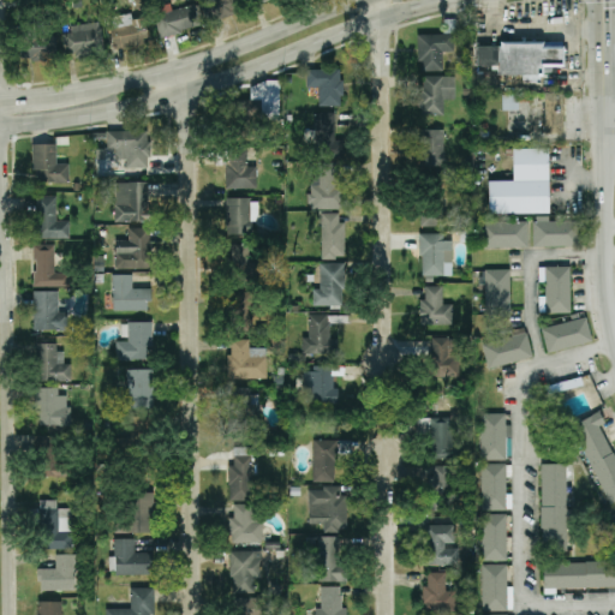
[(212,0),(216,21),(242,15),(238,0),(212,0)]
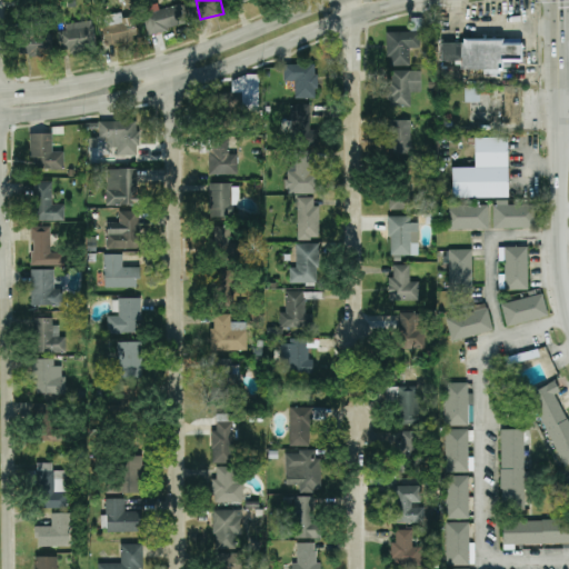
[(189,23),(183,3),(143,15),(149,35),(189,23)]
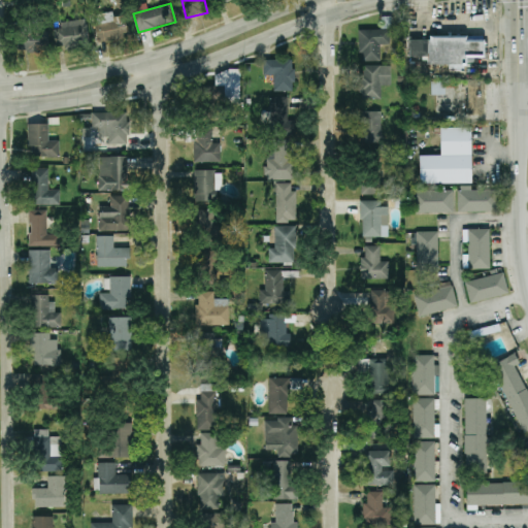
[(97,42),(128,38),(125,14),(94,19),(97,42)]
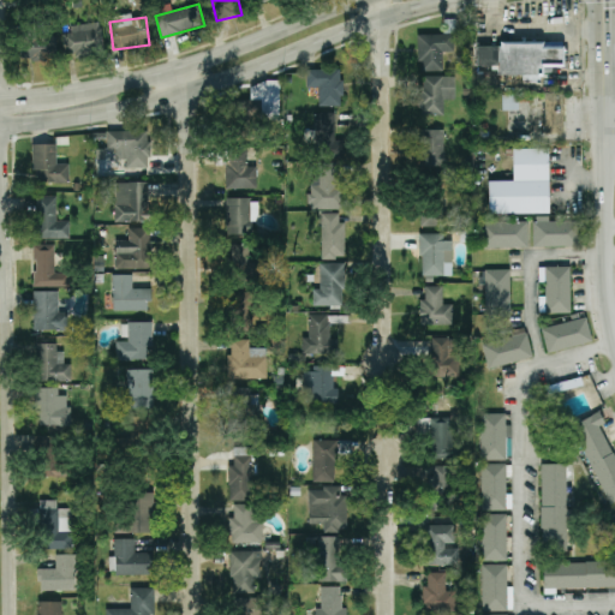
[(103,55),(101,23),(71,25),(72,34),(63,34),(64,53),(75,53),(75,57),(103,55)]
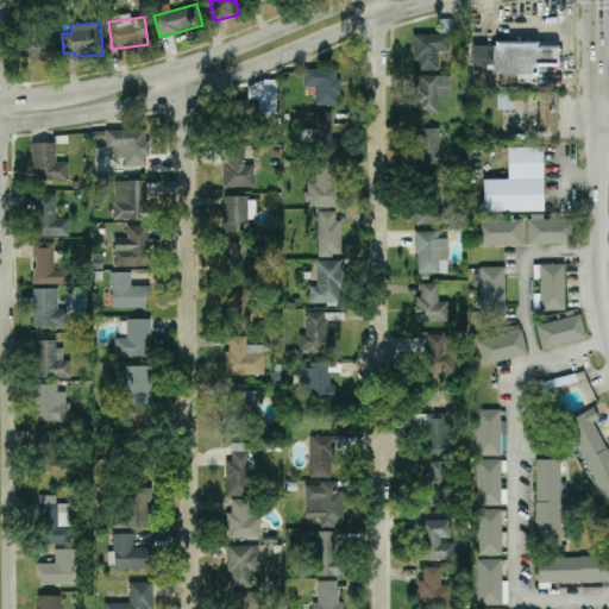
[(439,70),(439,52),(450,51),(450,33),(413,35),(414,71),(439,70)]
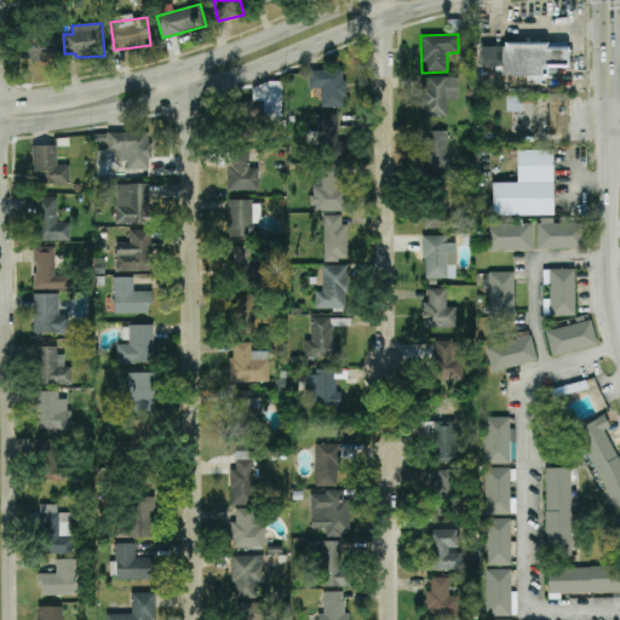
[(481,45),(481,68),(503,68),(503,75),(527,75),(527,79),(547,79),(547,68),(568,68),(568,47),(549,47),(549,44),(481,45)]
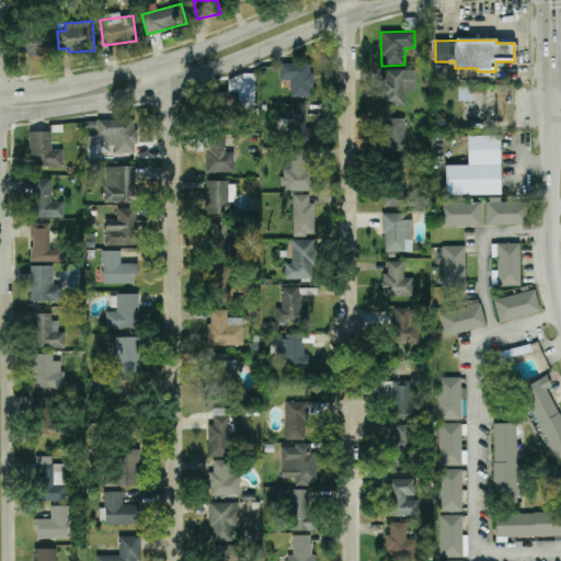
[(281,64),(279,81),(290,81),(290,96),(311,98),(312,65),(281,64)]
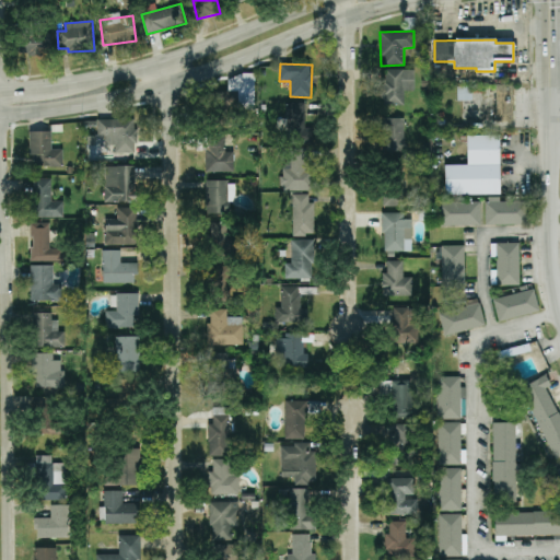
[(413,91),(415,70),(382,70),(381,105),(405,106),(405,91),(413,91)]
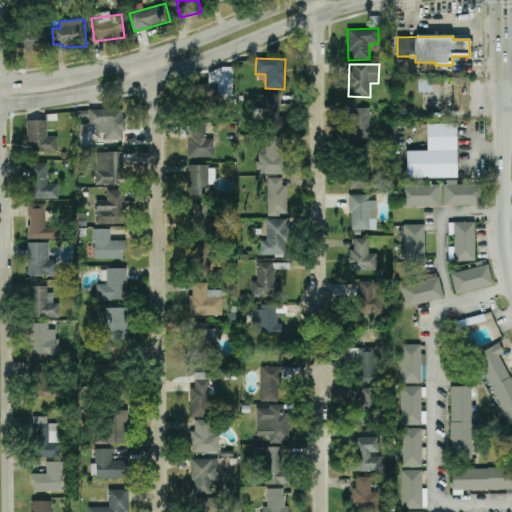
[(190,84),(191,101),(233,100),(232,69),(208,69),(209,84),(190,84)]
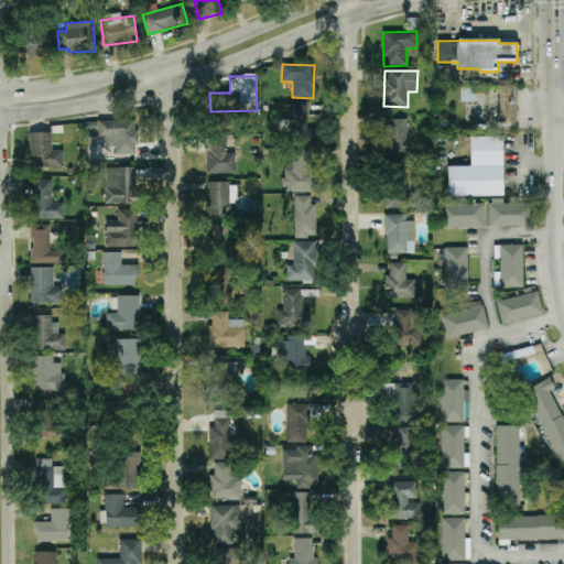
[(500,122),(518,122),(517,86),(499,87),(500,122)]
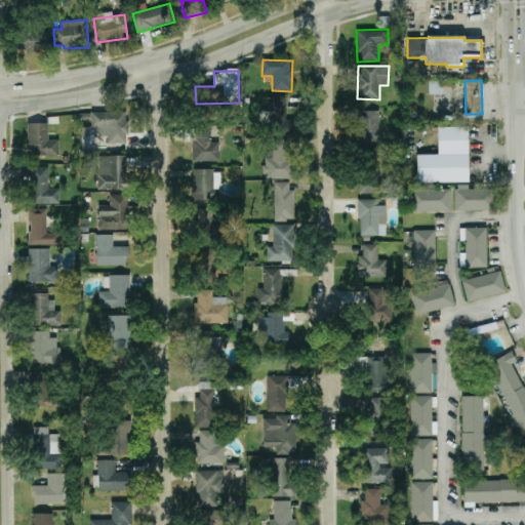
[(292,135),(292,121),(285,120),(286,96),(270,96),(269,135),(292,135)]
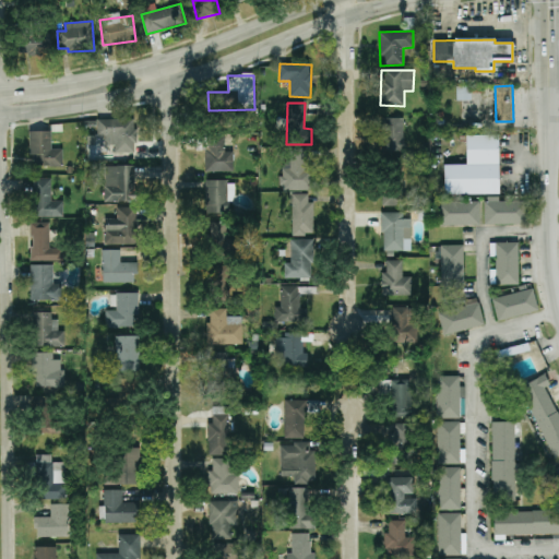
[(135,119),(97,120),(97,135),(105,135),(105,145),(115,144),(115,153),(135,153),(135,119)]
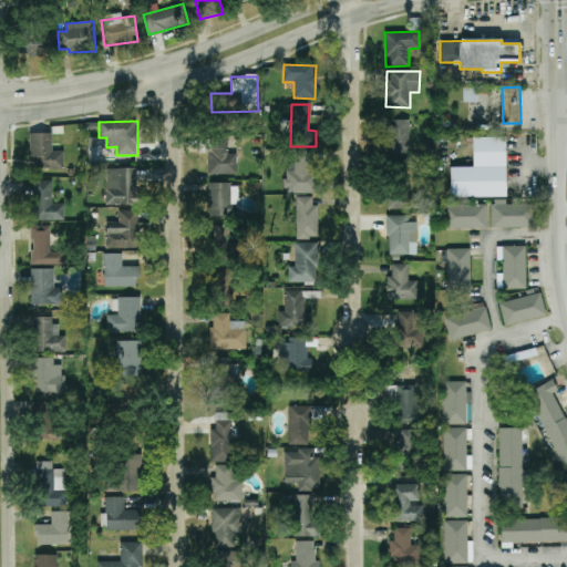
[(63,168),(63,152),(53,152),(52,133),(30,134),(30,168),(63,168)]
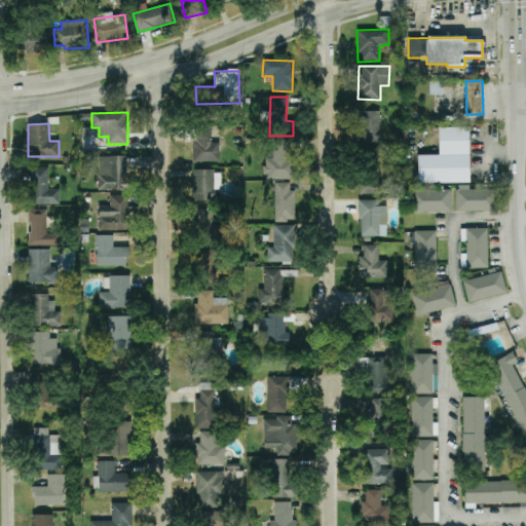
[(417,183),(470,183),(470,127),(439,127),(439,155),(417,155),(417,183)]
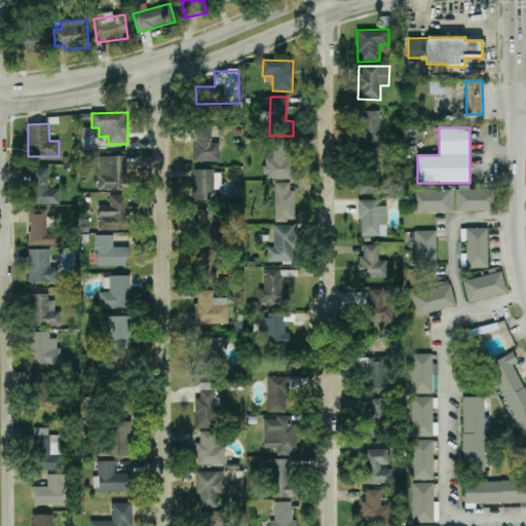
[(194,161),(220,161),(220,143),(212,143),(212,128),(193,129),(194,161)]
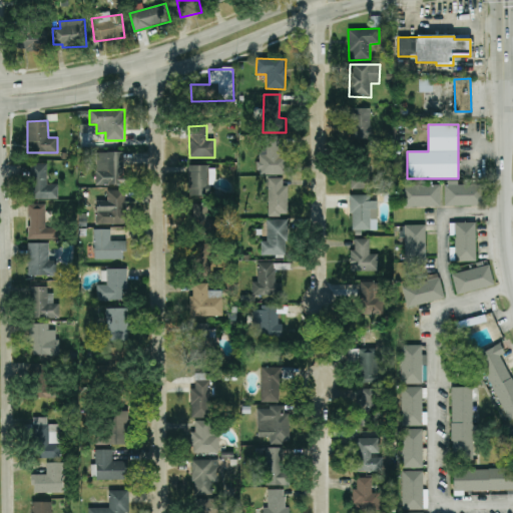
[(287,174),(287,135),(265,136),(265,155),(258,155),(259,175),(287,174)]
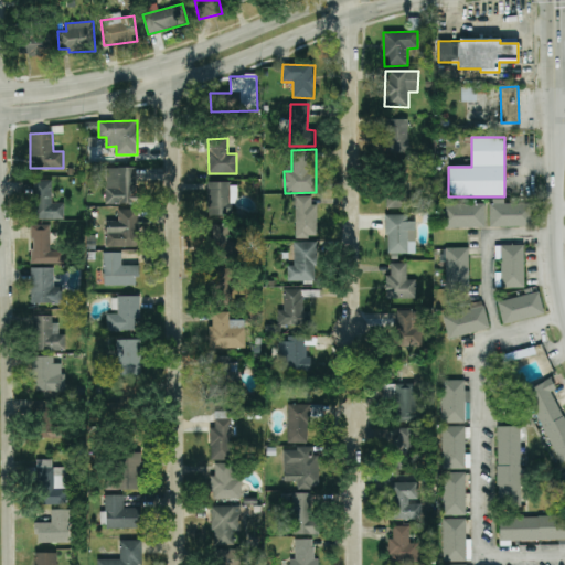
[(136,168),(105,168),(106,204),(137,203),(136,168)]
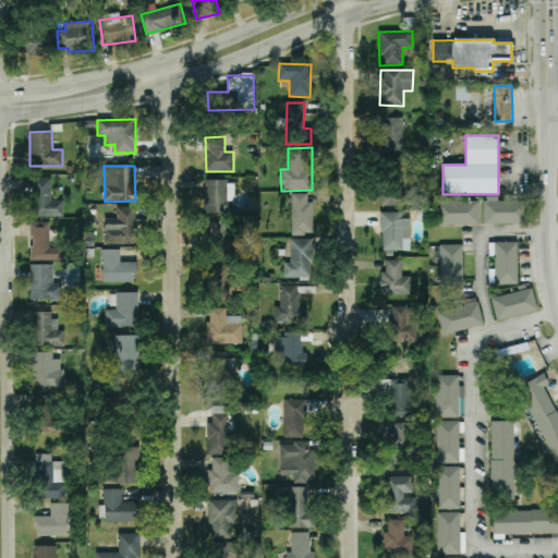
[(381,169),(381,206),(401,206),(400,168),(381,169)]
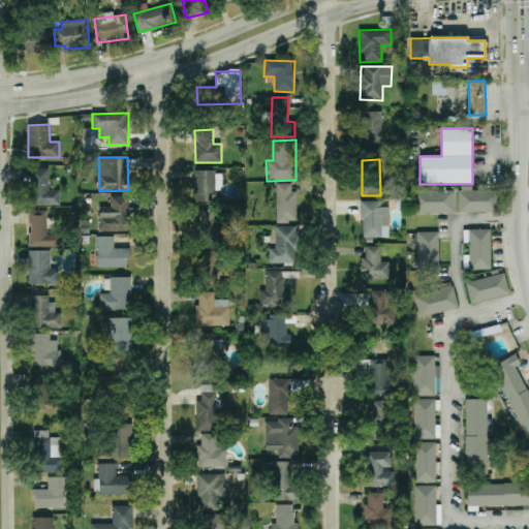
[(60,206),(60,190),(49,190),(49,169),(31,169),(31,206),(60,206)]
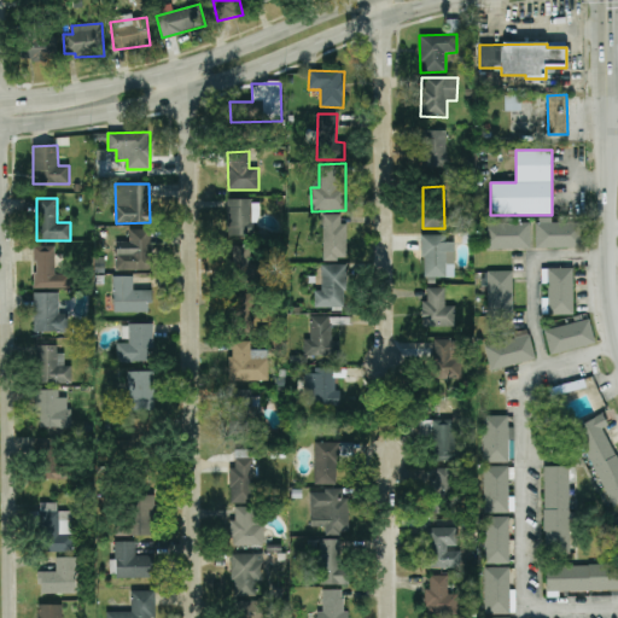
[(256,200),(226,200),(227,237),(257,235),(256,200)]
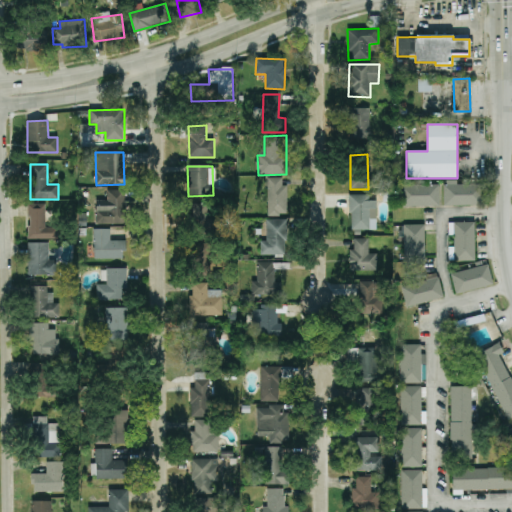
[(286,216),(285,177),(267,178),(268,216),(286,216)]
